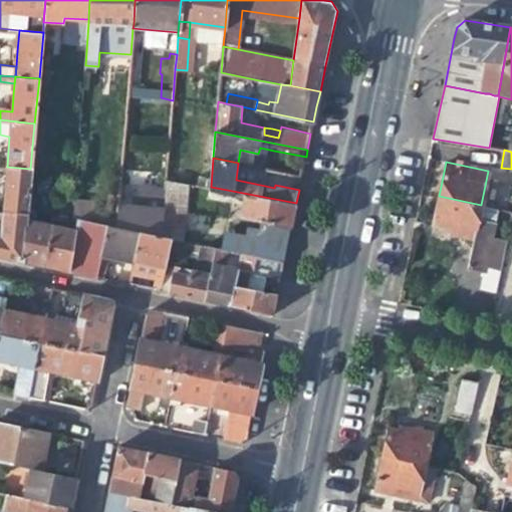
[(4,203),(3,211),(27,213),(27,209),(30,169),(7,167),(5,187),(4,203)]
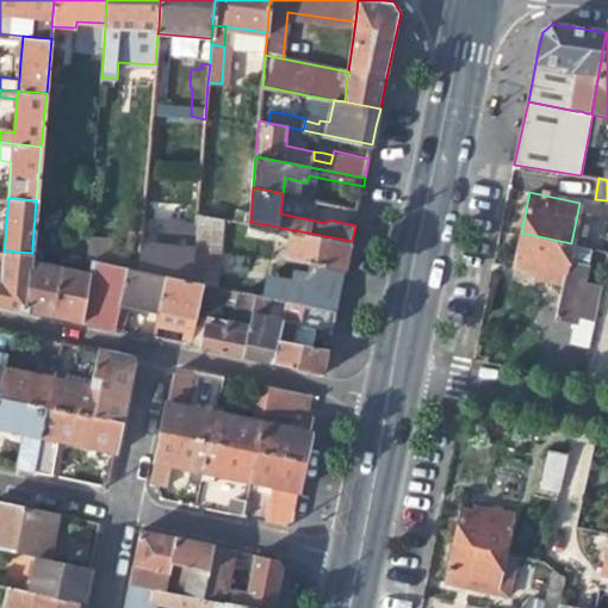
[(198,200),(198,211),(211,213),(212,203),(198,200)]
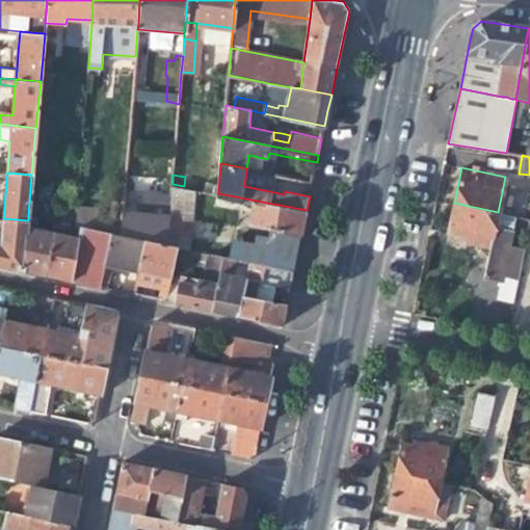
[(192,188),(184,186),(173,184),(171,195),(170,202),(169,216),(167,244),(178,246),(212,254),(224,256),(229,257),(231,248),(185,239),(192,188)]
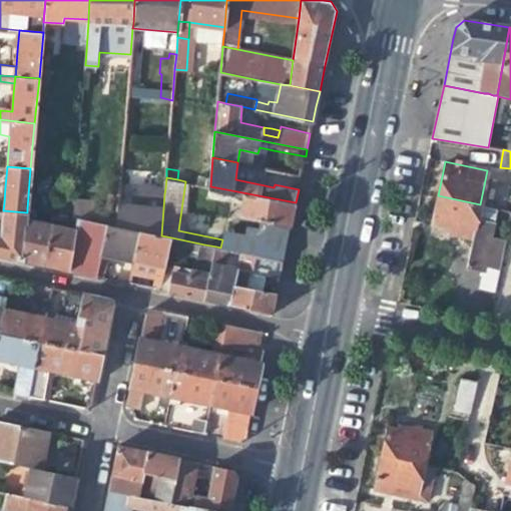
[(120,184),(117,226),(140,231),(161,235),(163,208),(164,194),(165,188),(120,184)]
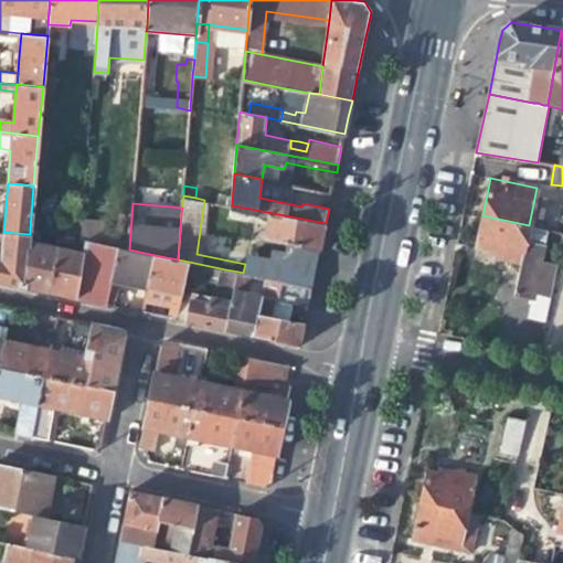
[(264,238),(320,251),(322,236),(326,223),(232,205),(229,204),(227,216),(267,223),(264,238)]
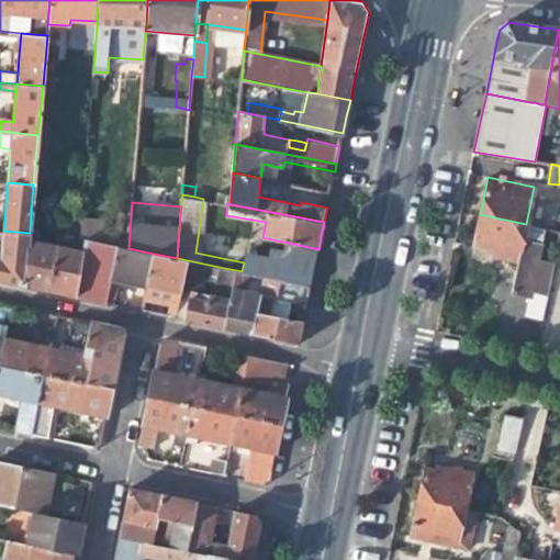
[(525,231),(526,224),(480,214),(473,244),(495,248),(494,254),(507,257),(518,259),(511,291),(532,294),(533,288),(549,291),(551,278),(558,253),(541,248),(545,234),(525,231)]
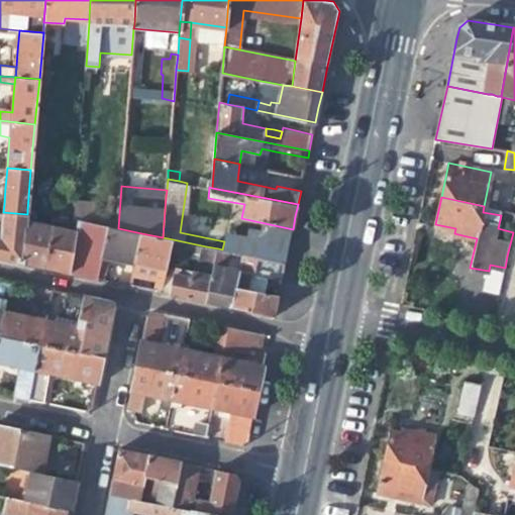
[(76,200),(74,219),(79,220),(92,223),(94,202),(76,200)]
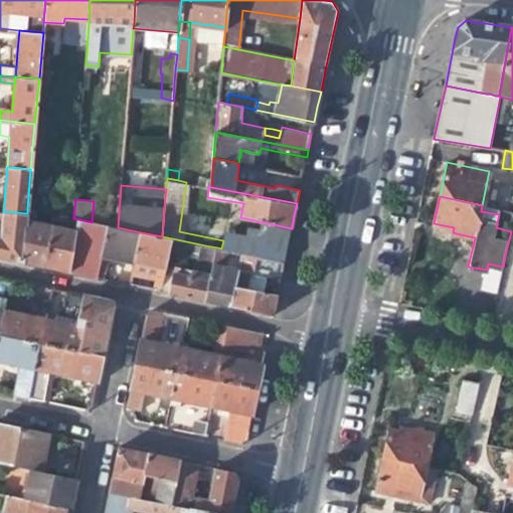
[(0,257),(23,262),(26,220),(27,213),(3,211),(0,210),(0,224),(1,225),(1,230),(0,235),(0,234),(0,257)]
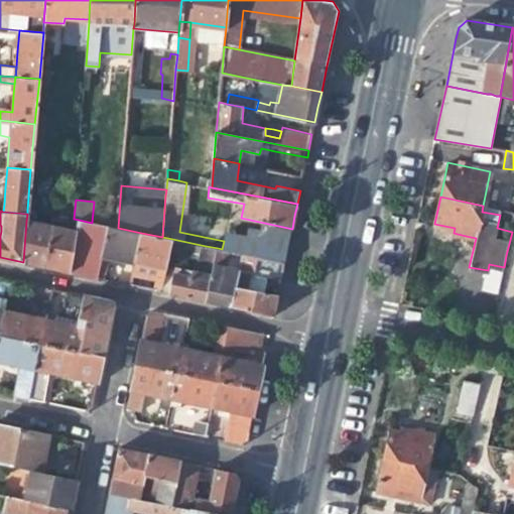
[(66,229),(51,226),(47,268),(58,270),(69,272),(79,220),(74,219),(68,218),(66,229)]
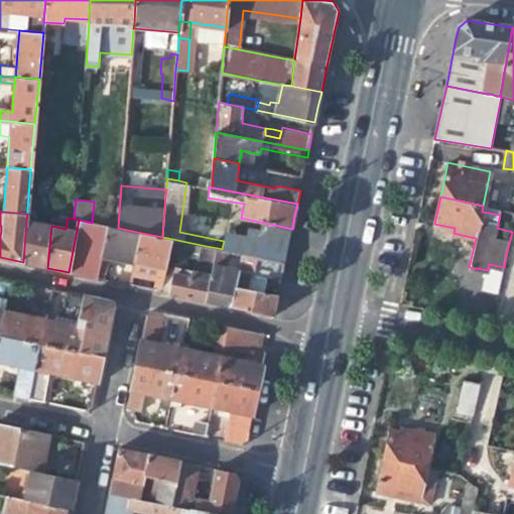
[(103,254),(108,226),(92,223),(79,220),(69,272),(83,275),(98,278),(103,254)]
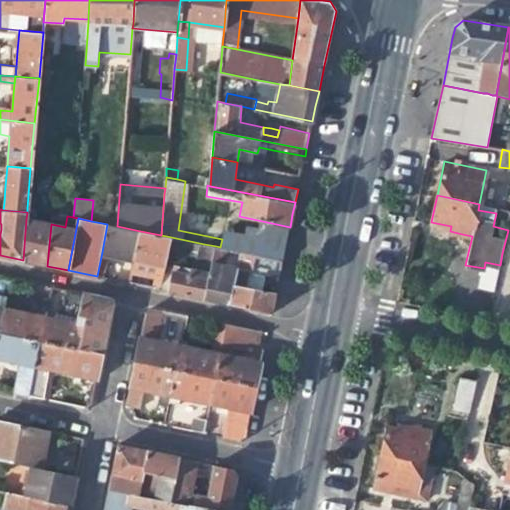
[(51,224),(32,220),(26,219),(23,260),(35,263),(47,266),(51,224)]
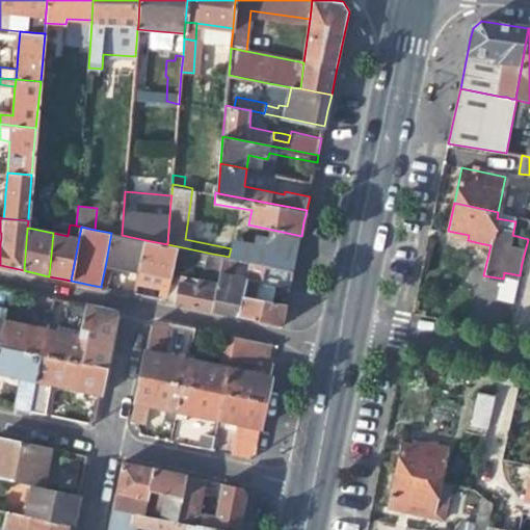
[(125,266),(139,268),(146,240),(122,235),(111,233),(106,262),(112,263),(125,266)]
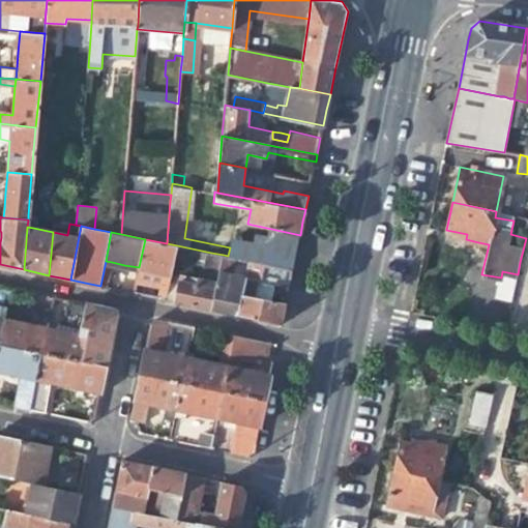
[(232,238),(230,247),(228,256),(233,257),(248,260),(293,269),(298,243),(257,235),(256,243),(232,238)]
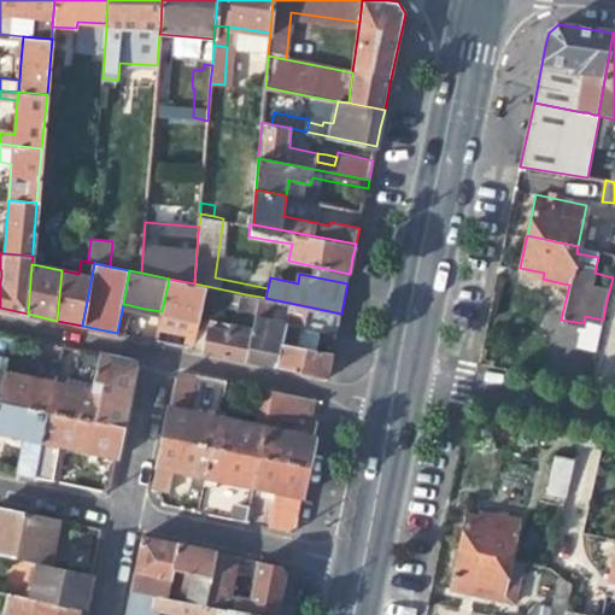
[(189,317),(185,347),(193,350),(199,317),(206,286),(194,283),(169,279),(162,311),(180,315),(189,317)]
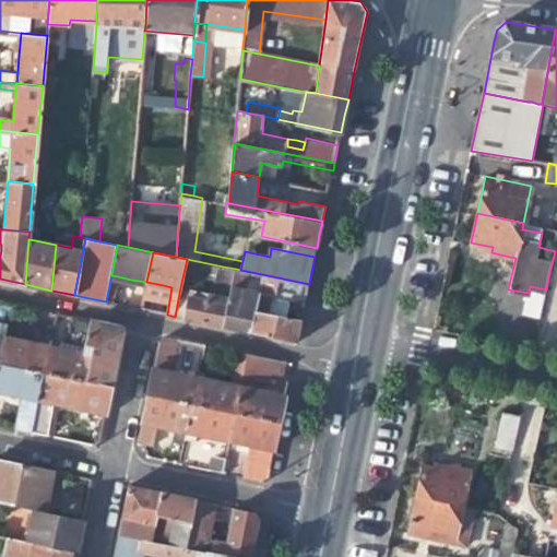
[(223,267),(217,294),(229,297),(232,288),(236,269),(223,267)]
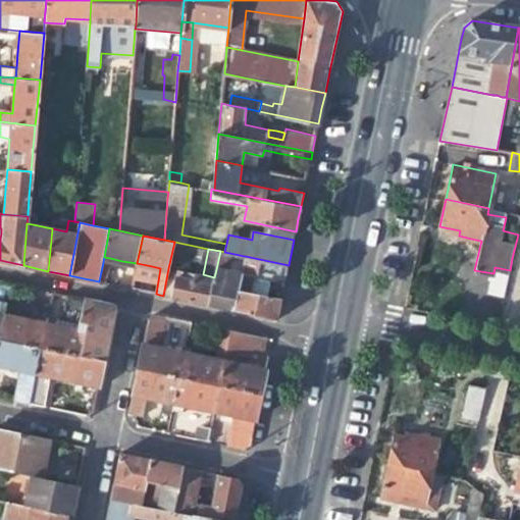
[(224,270),(229,253),(224,252),(220,251),(216,269),(224,270)]
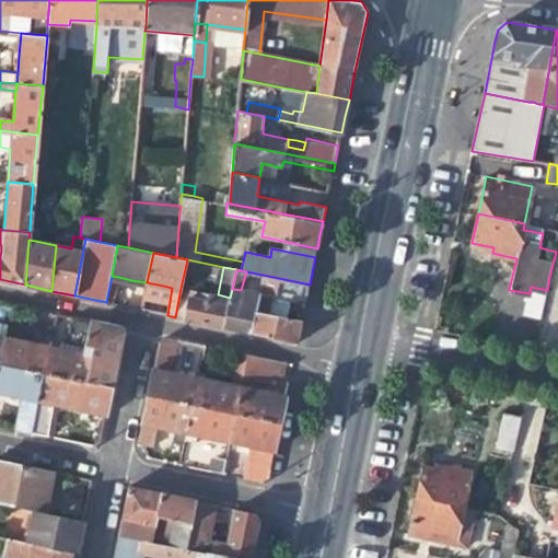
[(272,298),(305,305),(310,285),(263,275),(258,293),(251,333),(297,343),(301,322),(269,313),(270,306),(272,298)]
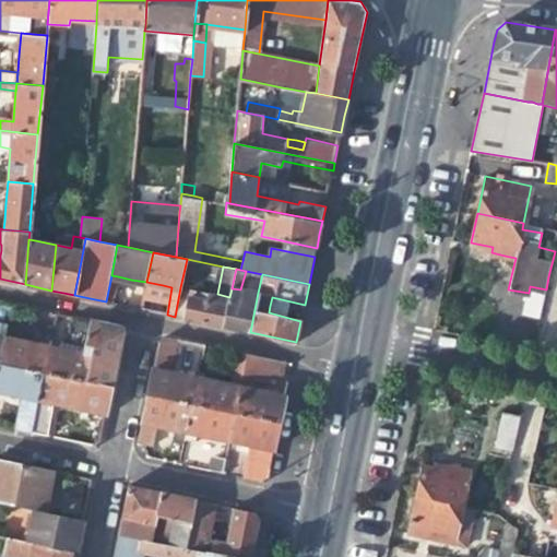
[(114,304),(118,276),(111,275),(106,301),(114,304)]
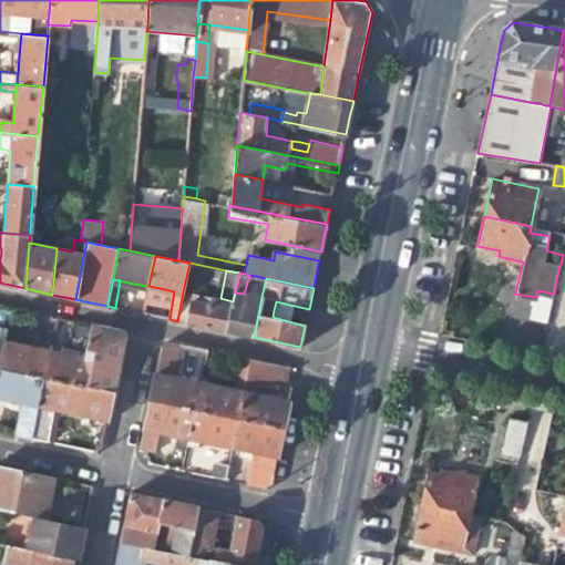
[(193,294),(183,291),(177,321),(187,322),(193,294)]
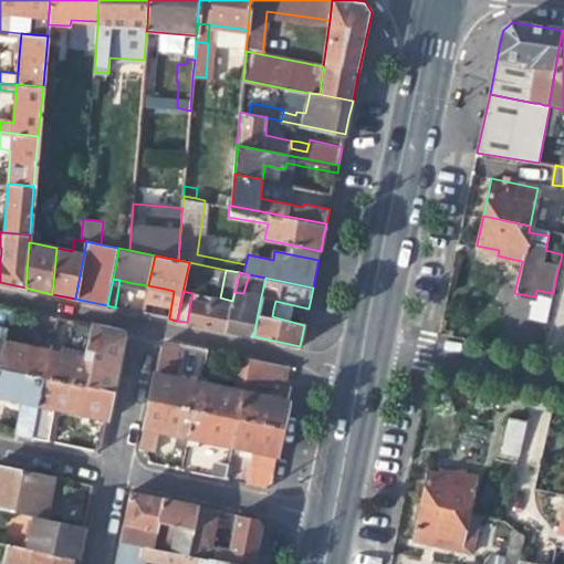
[(261,296),(243,293),(235,292),(232,301),(226,331),(237,333),(253,336),(261,296)]
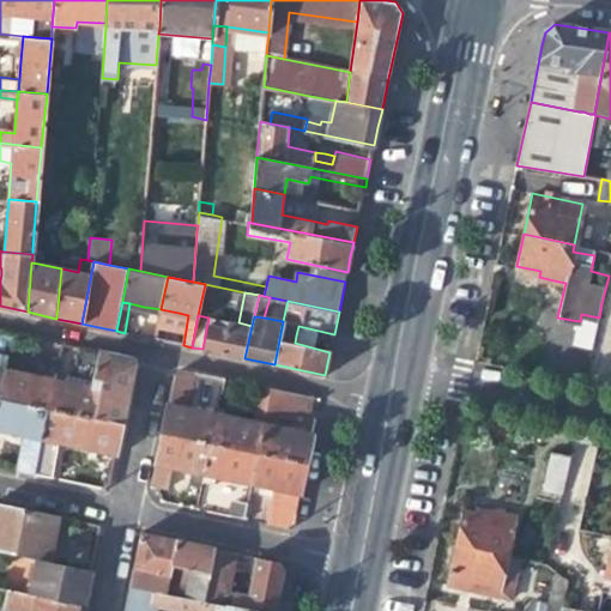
[(239,322),(209,318),(203,349),(225,354),(244,358),(252,326),(239,322)]
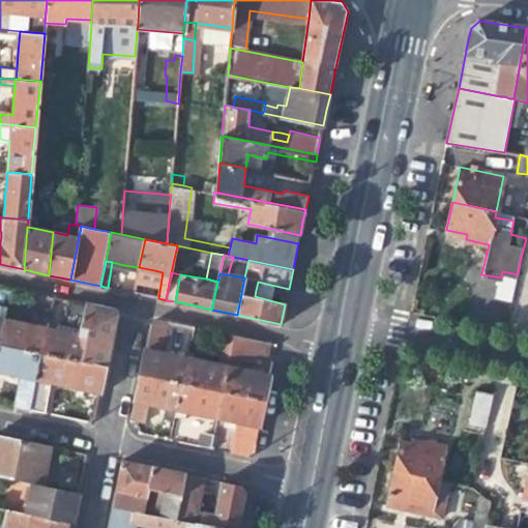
[(136,282),(133,293),(141,294),(143,283),(136,282)]
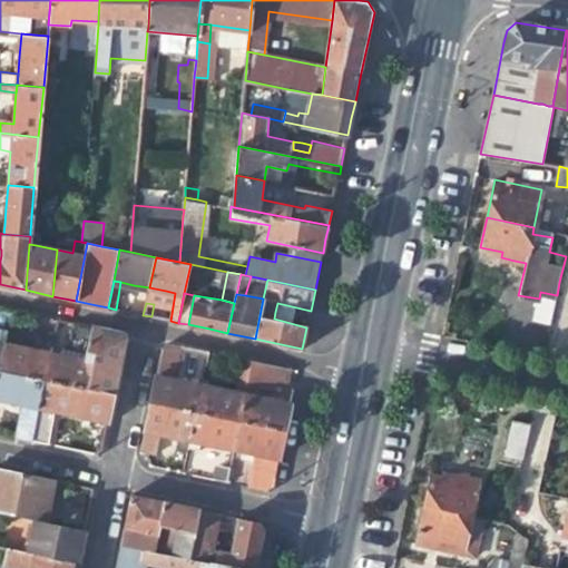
[(12,310),(8,330),(7,332),(17,333),(21,312),(12,310)]
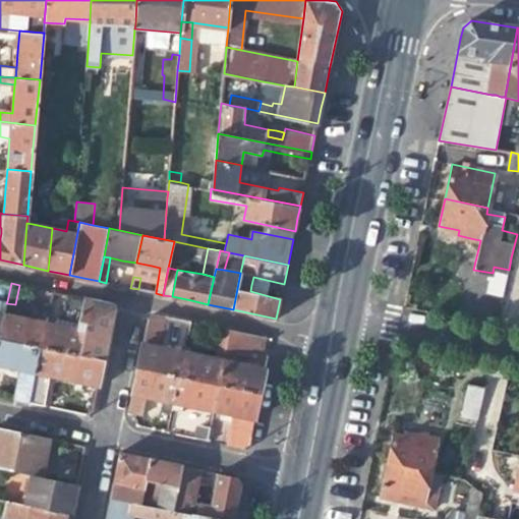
[(65,312),(79,316),(83,298),(68,295),(65,312)]
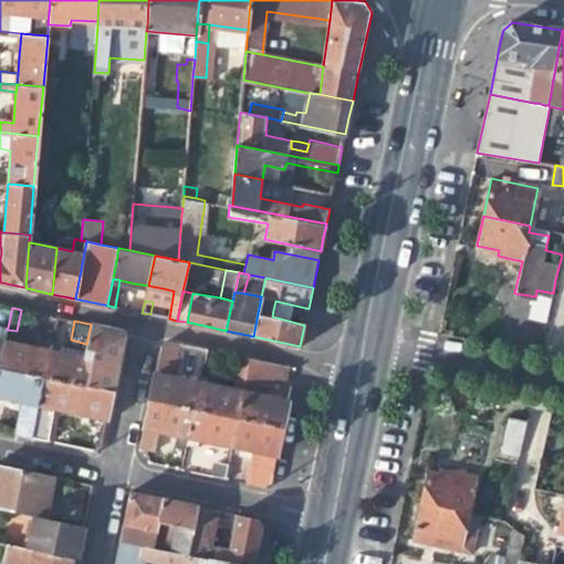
[(84,357),(77,386),(111,393),(117,361),(122,335),(116,330),(91,324),(86,344),(84,357)]
